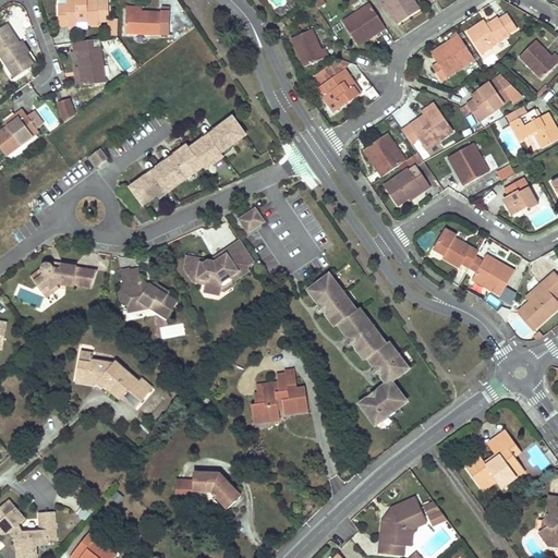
[(108,0),(68,0),(59,0),(57,21),(68,21),(68,25),(79,25),(79,23),(89,23),(89,25),(98,26),(98,19),(105,19),(106,12),(108,12),(108,0)]
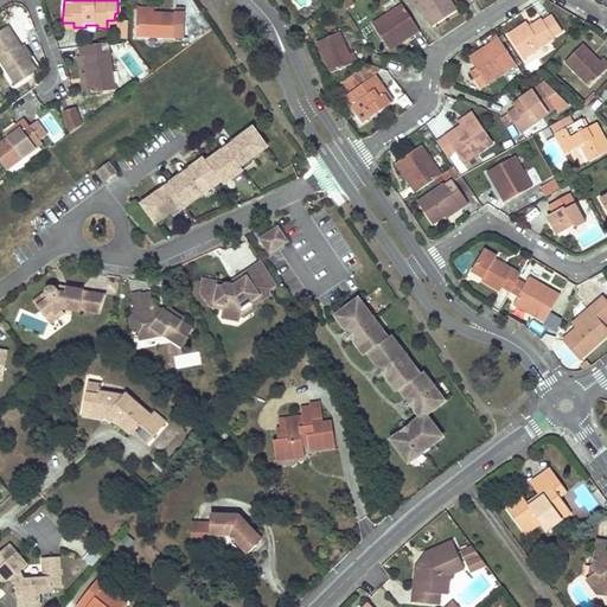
[(338,0),(346,11),(357,4),(353,0),(338,0)]
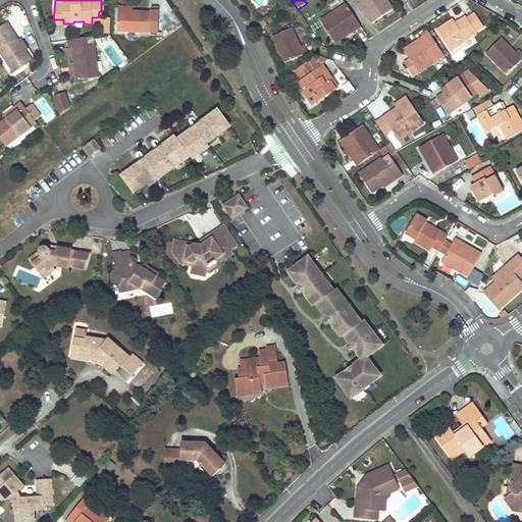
[(331,10),(341,4),(337,0),(333,0),(327,4),(331,10)]
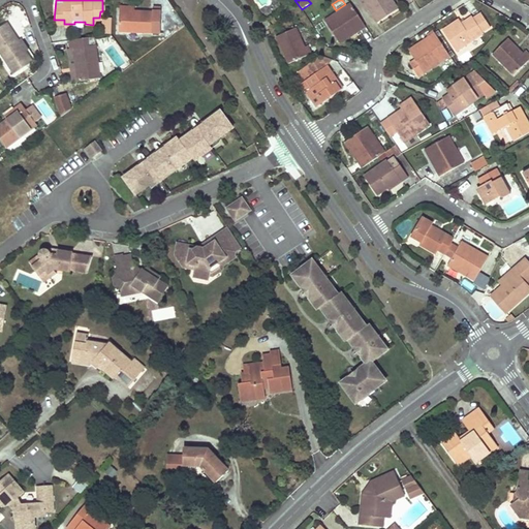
[(399,9),(392,0),(358,0),(366,12),(370,9),(379,22),(399,9)]
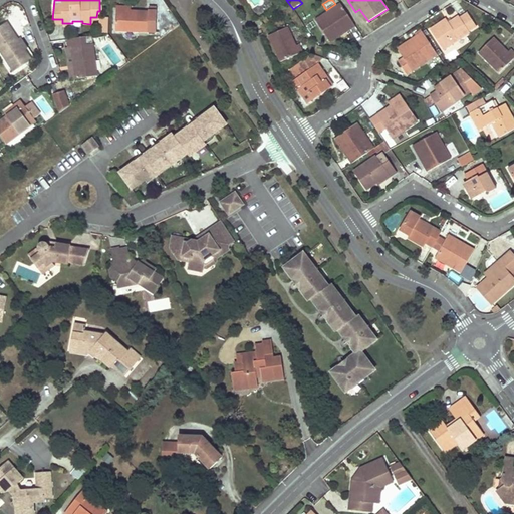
[(340,3),(316,18),(329,39),(346,28),(348,31),(355,26),(340,3)]
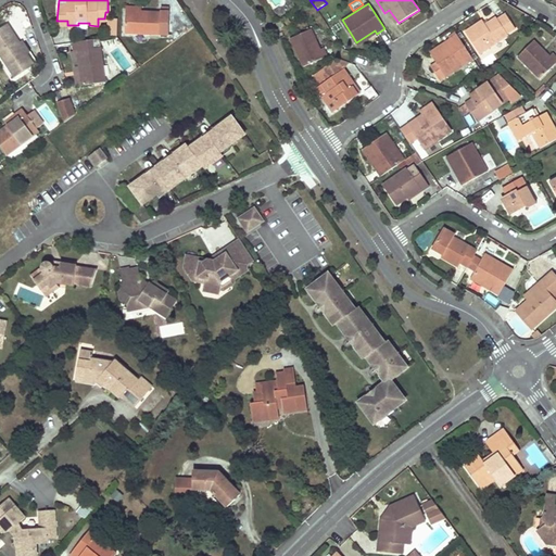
[(141,11),(125,10),(124,32),(160,35),(168,36),(168,27),(171,11),(161,10),(161,13),(141,11)]
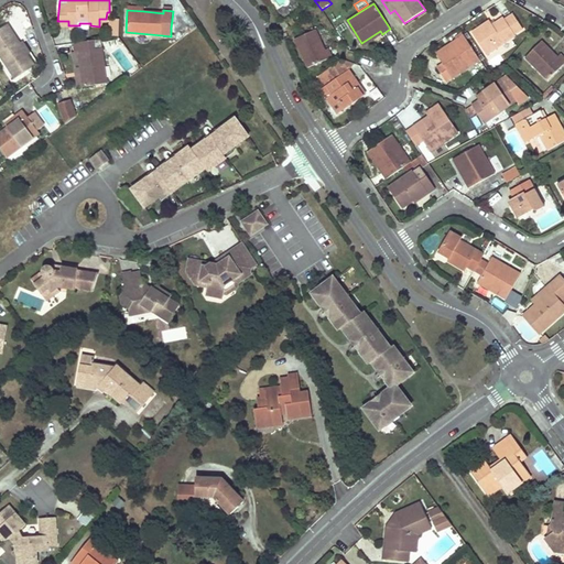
[(490,19),(472,31),(488,54),(516,36),(513,34),(522,28),(512,13),(505,19),(503,17),(494,22),(490,19)]
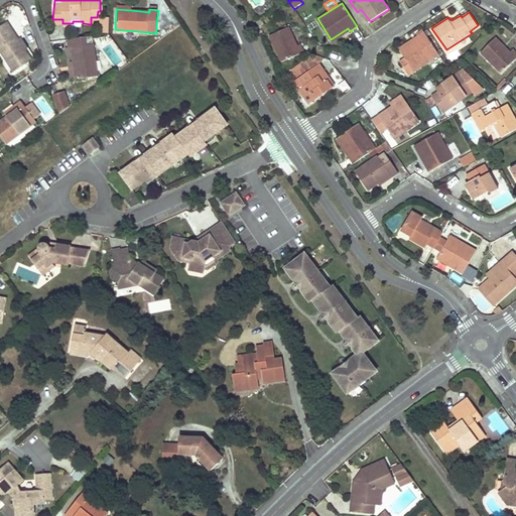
[(261,18),(256,22),(260,28),(265,24),(261,18)]
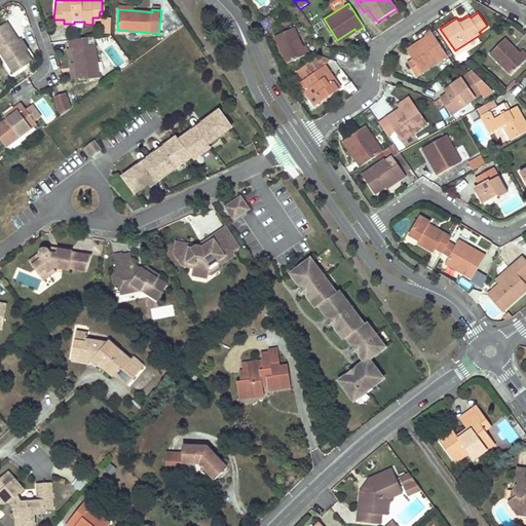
[(8,23),(0,28),(0,49),(16,73),(34,61),(8,23)]
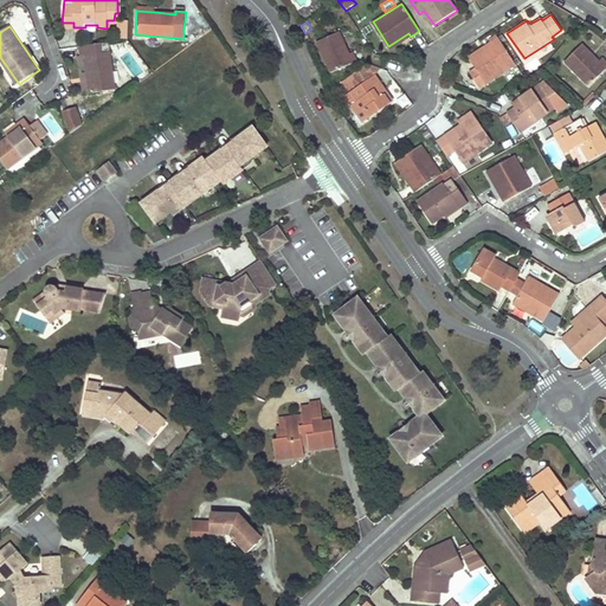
[(340,33),(316,43),(329,72),(356,60),(353,51),(349,53),(340,33)]
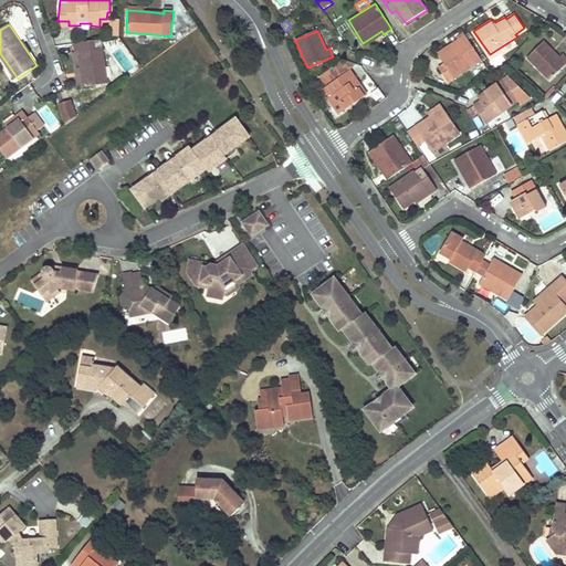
[(381,31),(363,43),(365,48),(384,34),(381,31)]
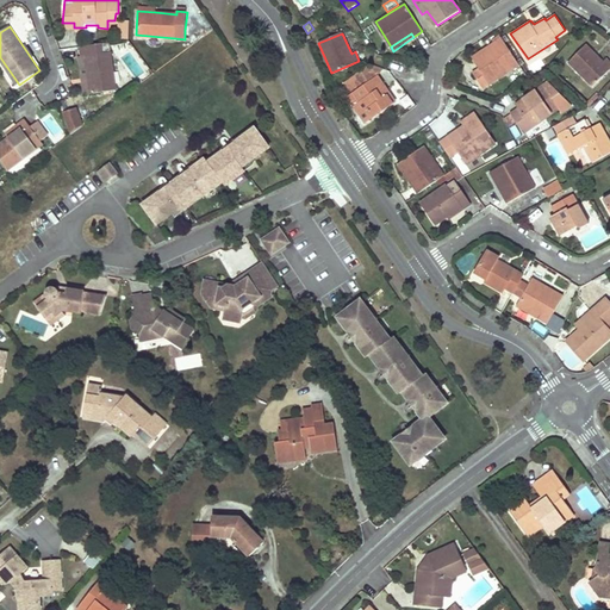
[(518,63),(500,37),(491,42),(496,48),(474,61),(481,72),(475,76),(483,88),(518,63)]
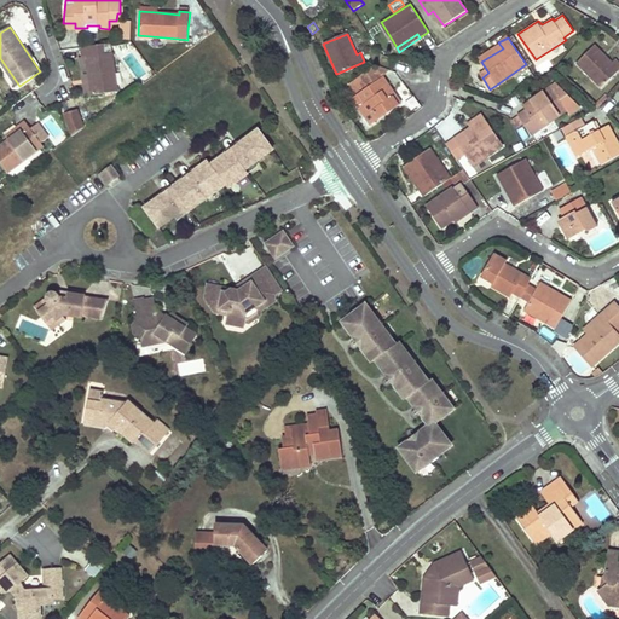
[(116,91),(111,42),(103,42),(82,46),(82,56),(88,56),(92,93),(116,91)]
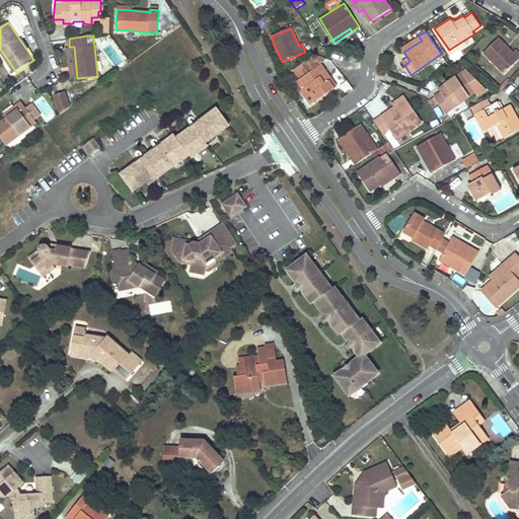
[(418,35),(401,47),(403,52),(422,41),(418,35)]
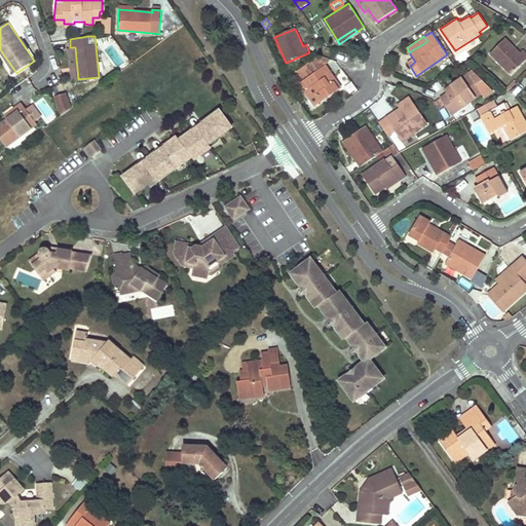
[(504,37),(489,53),(511,74),(525,57),(525,52),(524,50),(521,52),(504,37)]
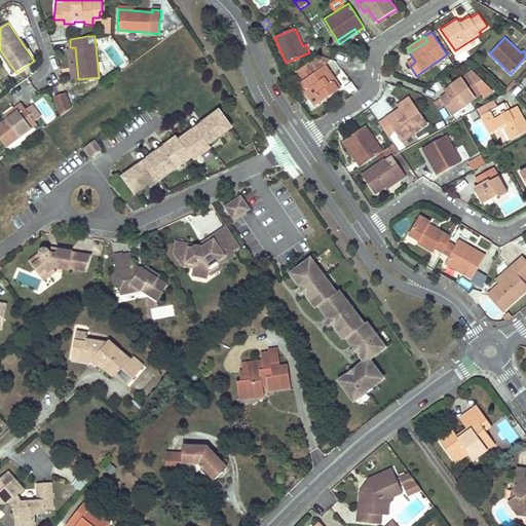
[(68,47),(72,80),(78,79),(75,47),(70,47),(68,47)]
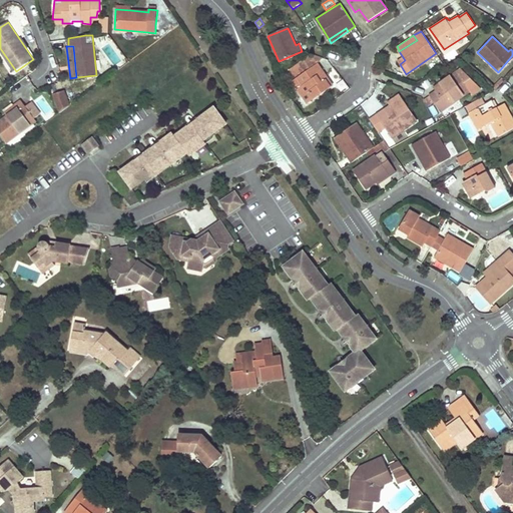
[(333,87),(318,65),(317,66),(310,56),(291,68),(298,79),(303,86),(298,89),(307,104),(333,87)]
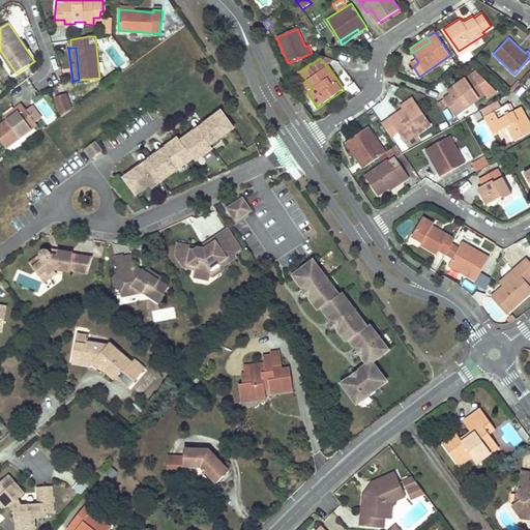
[(458,117),(491,94),(476,75),(451,92),(453,96),(447,101),(458,117)]
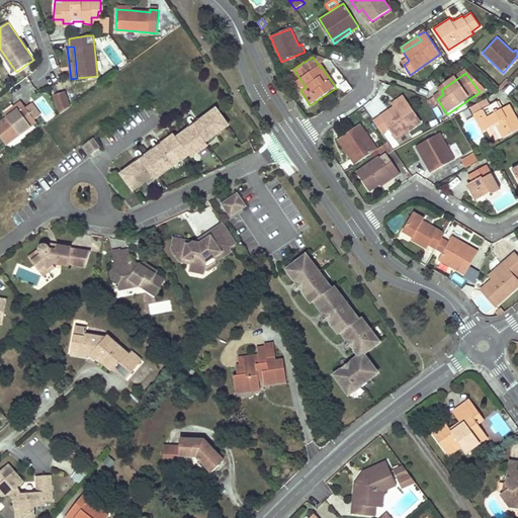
[(507,77),(497,87),(501,90),(511,80),(507,77)]
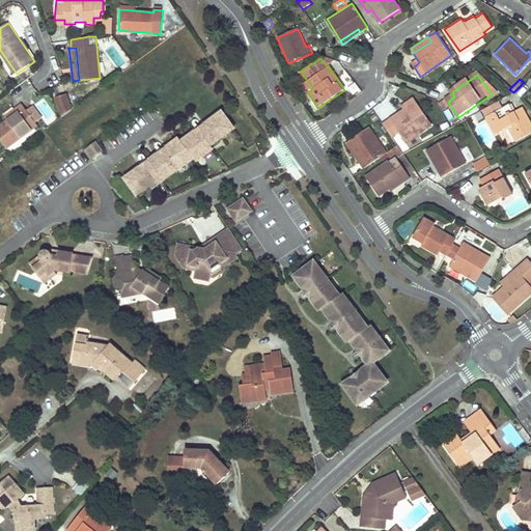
[(313,89),(308,82),(303,85),(308,92),(313,89)]
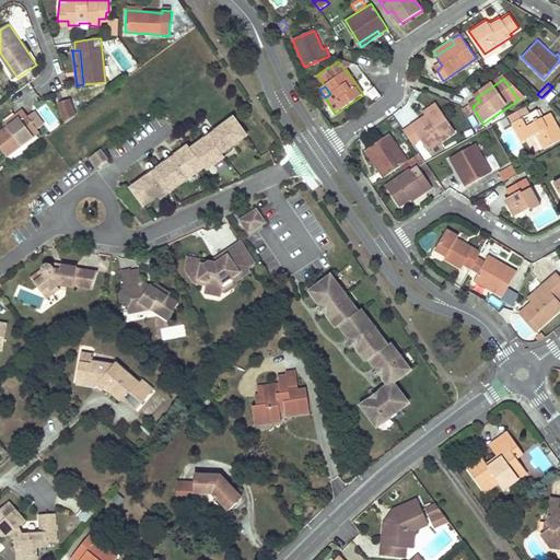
[(60,101),(56,102),(63,124),(76,115),(69,97),(60,101)]
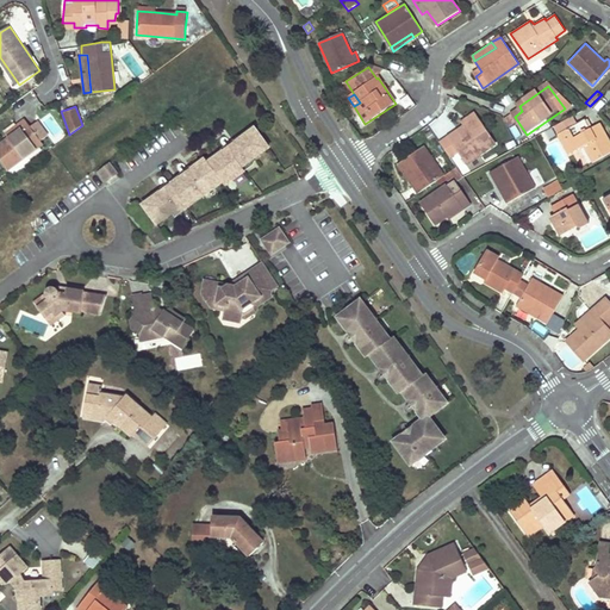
[(479,114),(440,142),(449,157),(458,151),(462,159),(478,148),(481,153),(498,139),(479,114)]
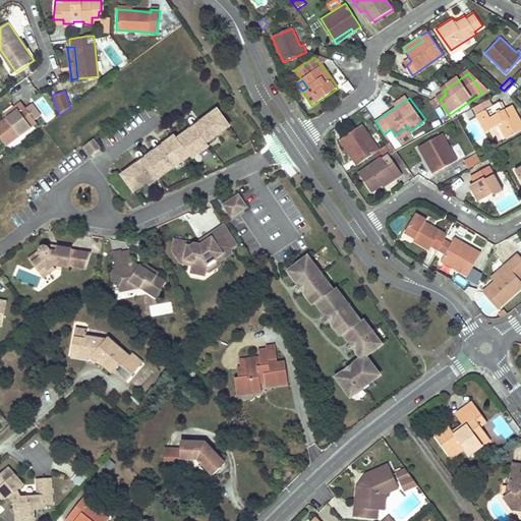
[(8,117),(0,122),(0,135),(6,145),(37,122),(42,119),(31,103),(25,106),(20,100),(13,105),(17,111),(8,117)]
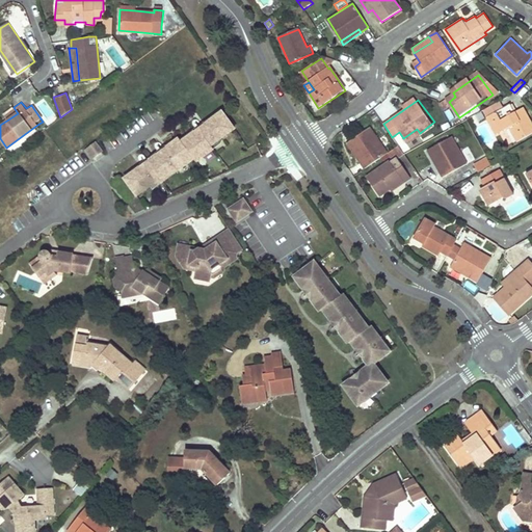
[(512,104),(490,116),(500,135),(514,128),(522,141),(531,135),(531,118),(529,113),(521,117),(517,112),(512,104)]
